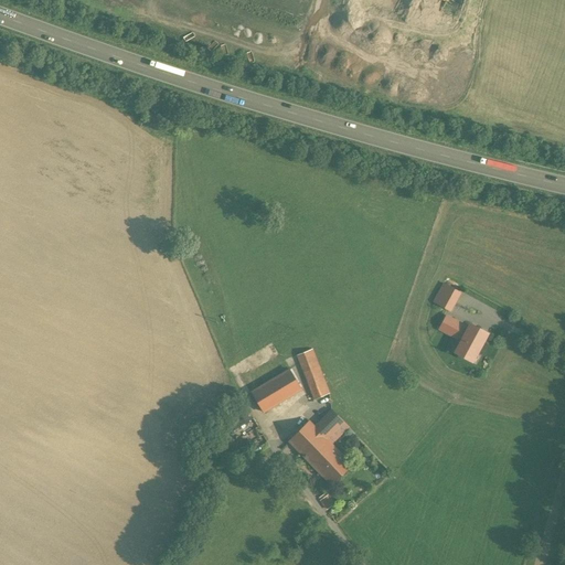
[(459,292),(444,284),(435,301),(449,310),(459,292)]
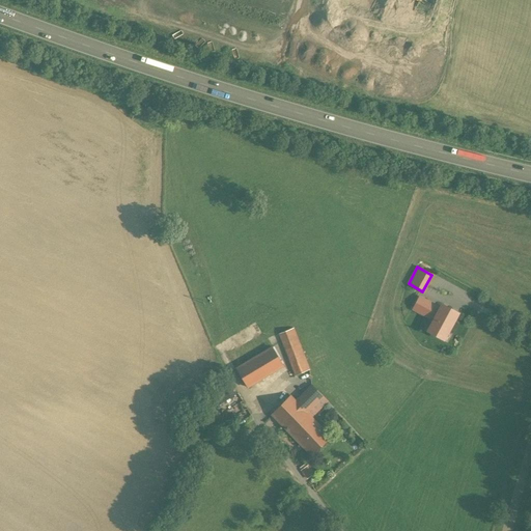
[(450,308),(427,295),(415,317),(418,319),(414,328),(428,336),(436,324),(440,327),(450,308)]
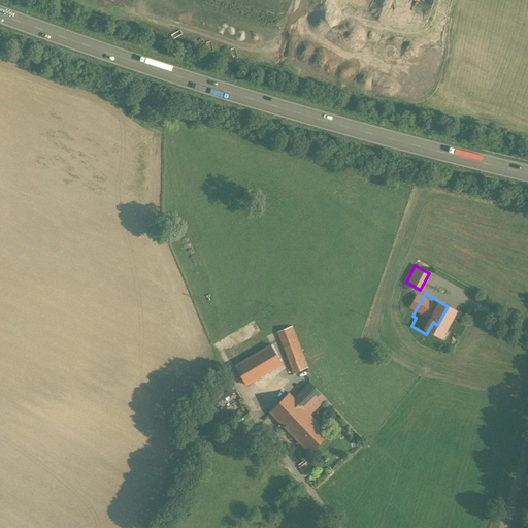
[(307,367),(292,326),(277,331),(293,373),(307,367)]
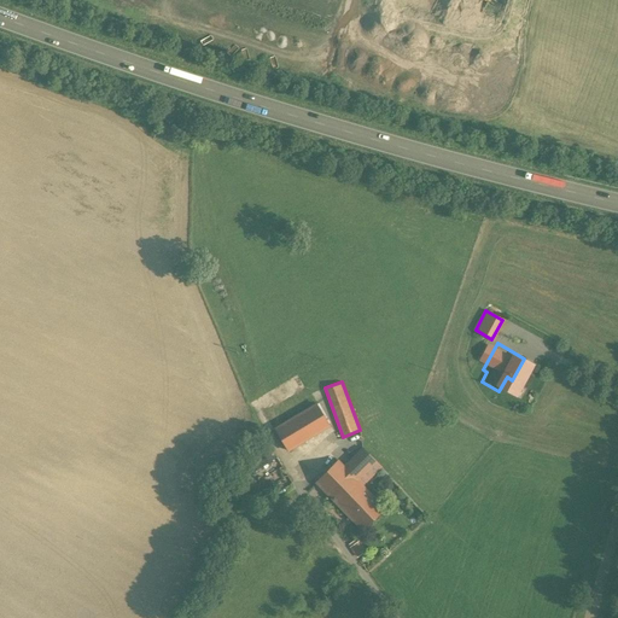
[(316,404),(275,429),(287,450),(330,425),(316,404)]
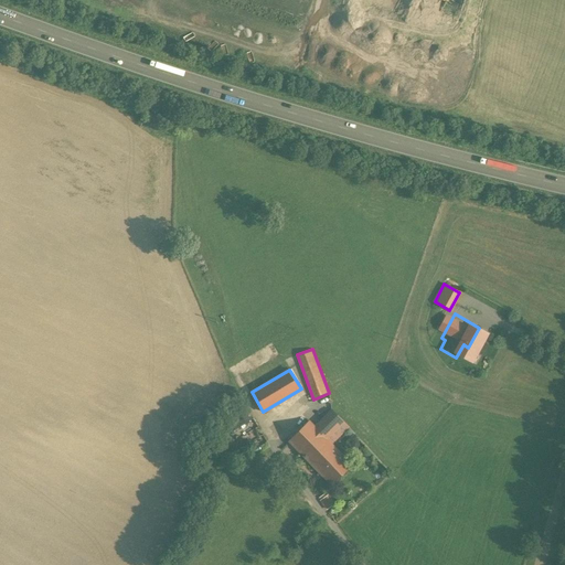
[(331,409),(315,426),(309,420),(289,440),(331,484),(351,465),(324,437),(342,420),(331,409)]
